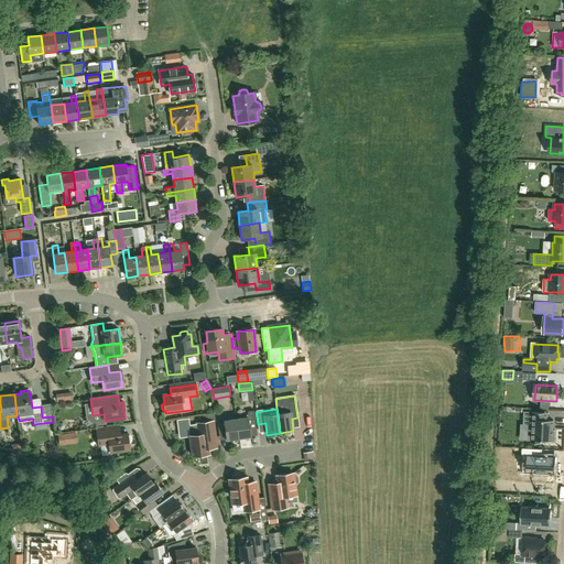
[(246,412),(247,419),(236,420),(239,440),(250,437),(250,433),(256,433),(252,411),(246,412)]
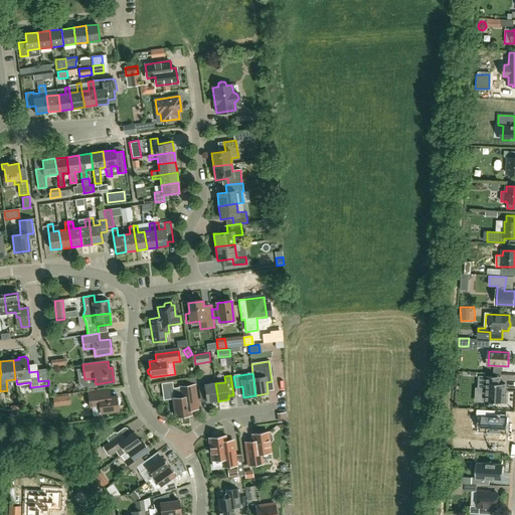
[(500,377),(486,376),(479,376),(478,388),(483,388),(482,401),(485,401),(485,404),(494,405),(494,402),(505,403),(506,392),(504,392),(505,384),(500,383),(500,377)]
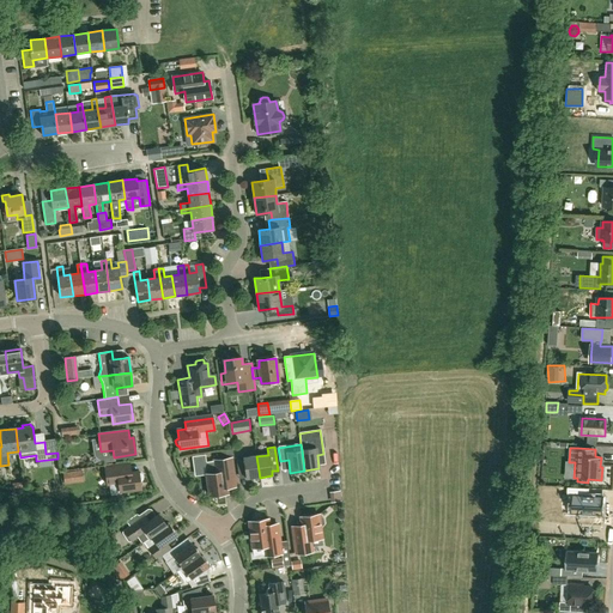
[(256,456),(242,459),(242,461),(236,462),(237,477),(246,475),(246,479),(260,478),(256,456)]
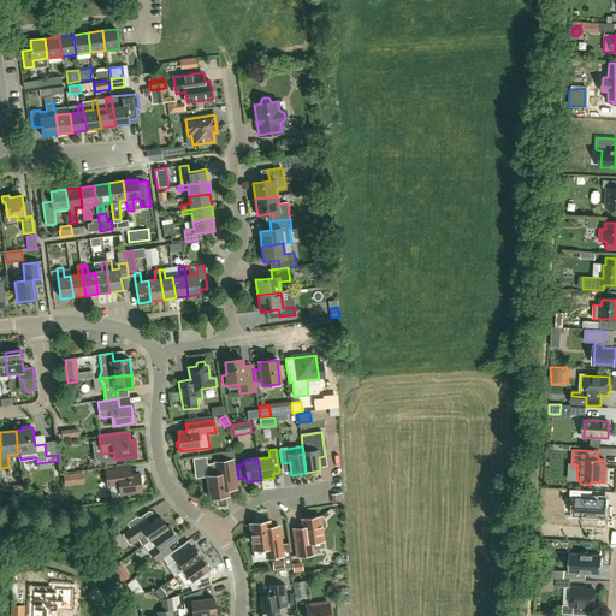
[(211,499),(227,496),(227,491),(236,490),(232,461),(215,463),(215,465),(207,466),(208,478),(207,478),(211,499)]
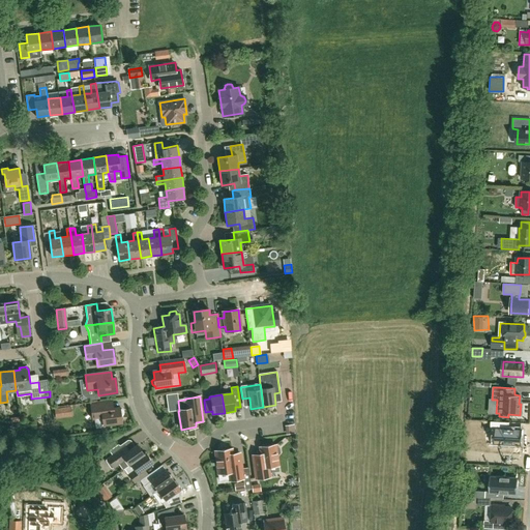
[(114,409),(113,402),(90,405),(92,419),(94,419),(95,429),(105,428),(104,425),(121,423),(120,416),(122,416),(123,415),(122,411),(121,410),(120,410),(119,409),(114,409)]
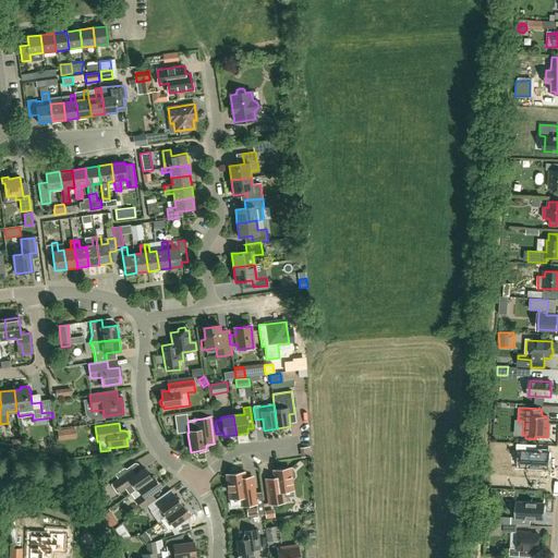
[(517,444),(517,451),(522,451),(521,466),(547,468),(548,452),(536,452),(536,445),(517,444)]
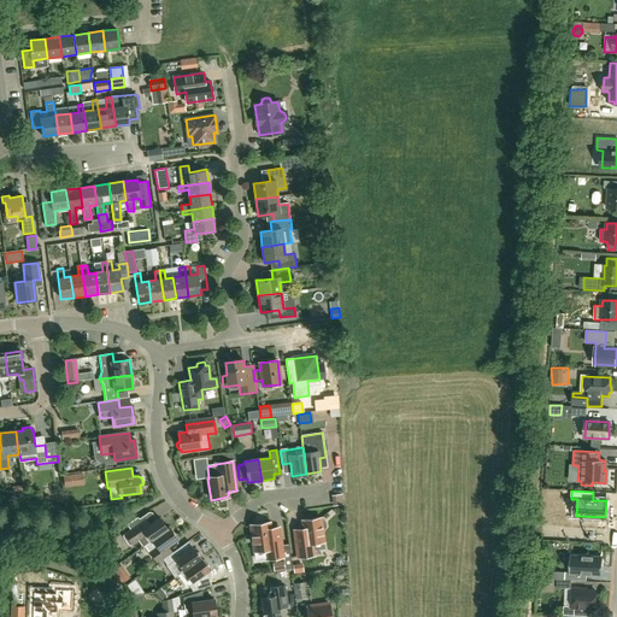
[(147,528),(142,522),(125,534),(133,546),(139,541),(144,548),(151,542),(153,541),(169,530),(159,518),(147,528)]
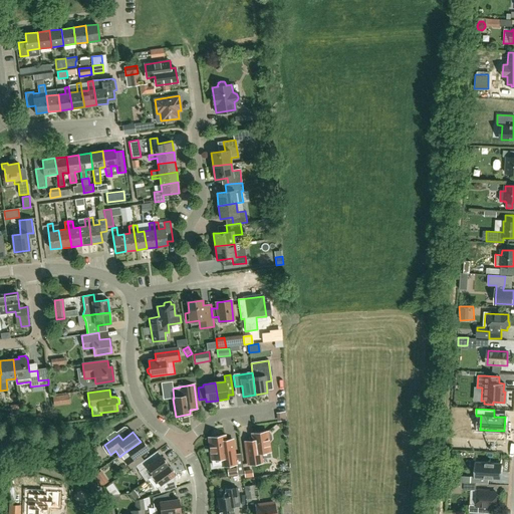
[(267,435),(266,432),(251,434),(252,440),(245,441),(248,465),(261,463),(260,454),(269,452),(268,442),(270,441),(271,440),(270,436),(269,434),(267,435)]
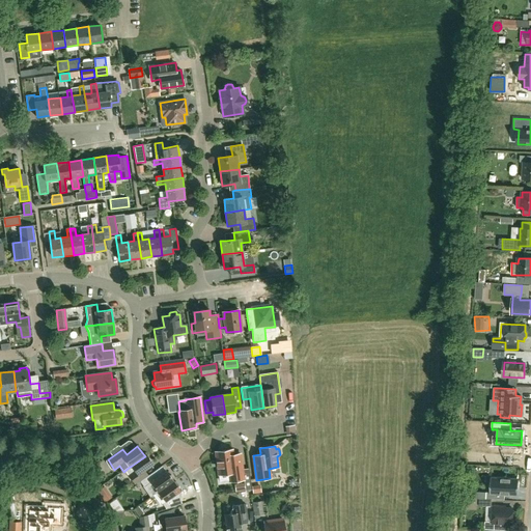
[(231,450),(216,452),(219,475),(228,474),(229,478),(229,481),(244,479),(243,473),(242,465),(240,453),(231,454),(231,450)]
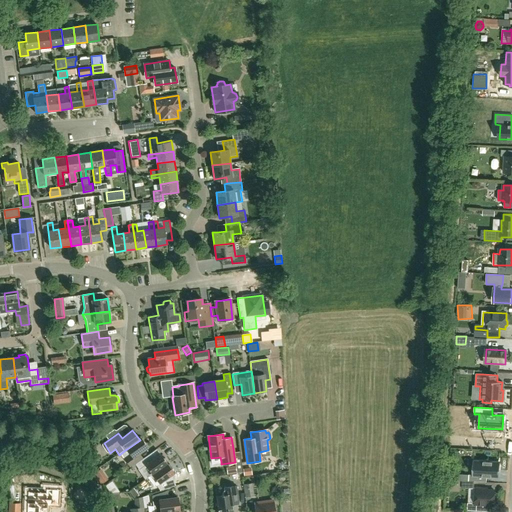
[(122,460),(124,459),(130,467),(143,458),(140,453),(147,448),(141,439),(140,440),(127,449),(125,450),(119,455),(118,455),(122,460)]
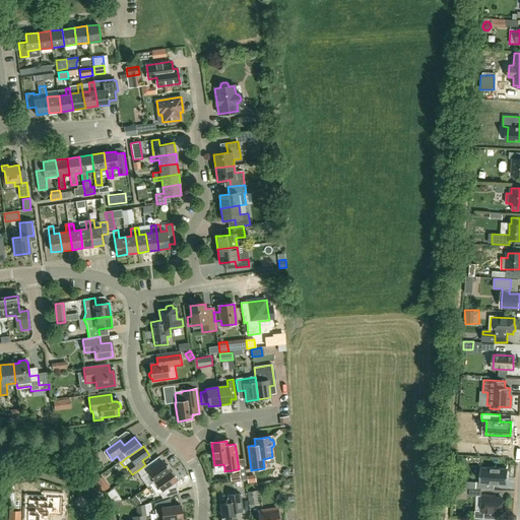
[(155,459),(137,472),(140,476),(141,476),(149,486),(155,482),(170,471),(170,469),(168,466),(166,465),(163,462),(159,464),(155,459)]
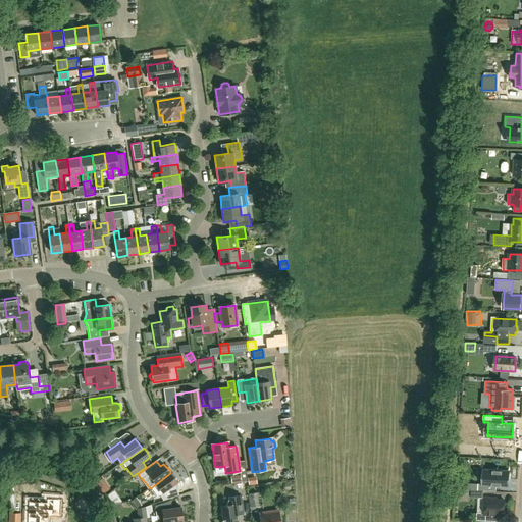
[(478,484),(477,490),(496,491),(497,485),(508,486),(509,471),(484,470),(483,484),(478,484)]
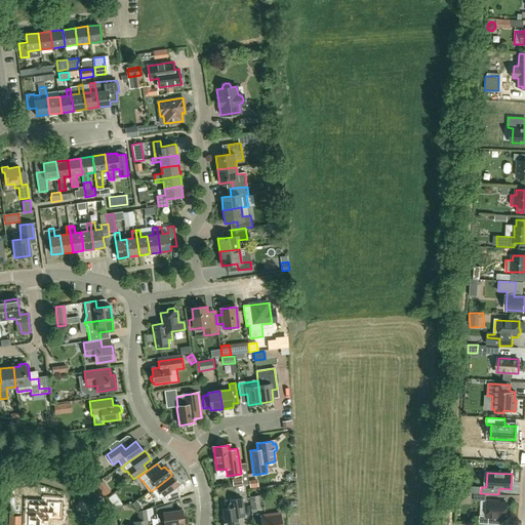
[(157,487),(162,494),(159,496),(164,503),(176,499),(175,494),(176,494),(175,490),(174,489),(178,486),(175,482),(176,480),(173,477),(171,477),(171,476),(157,487)]
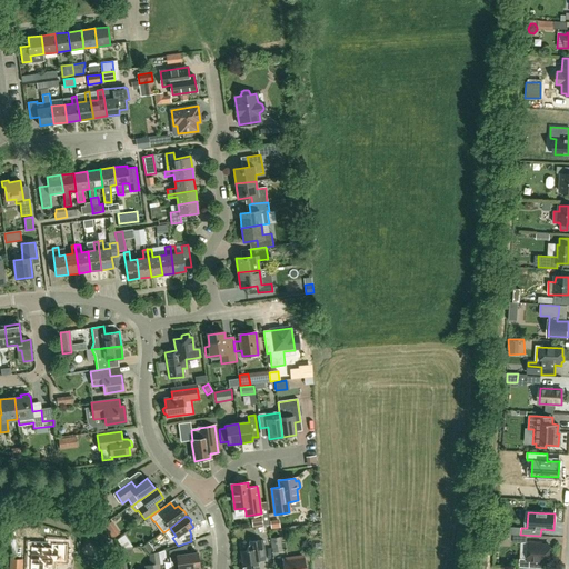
[(261,518),(252,519),(252,526),(262,525),(262,526),(269,525),(268,516),(261,517),(261,518)]
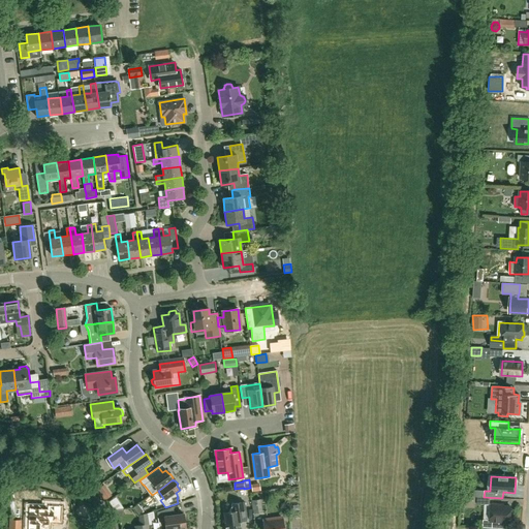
[(96,494),(98,496),(98,497),(100,496),(100,495),(107,490),(104,485),(94,491),(96,494)]
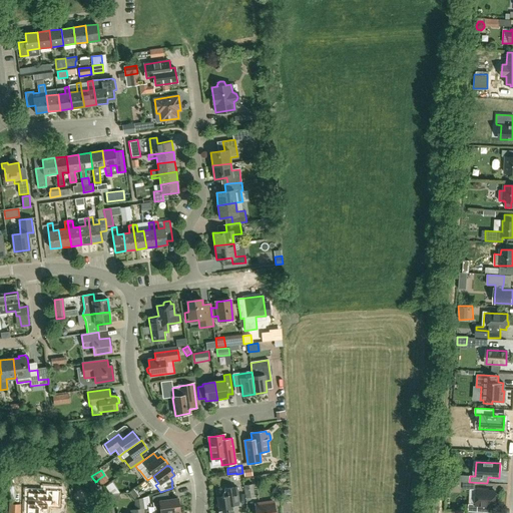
[(447,481),(446,492),(461,493),(461,481),(447,481)]
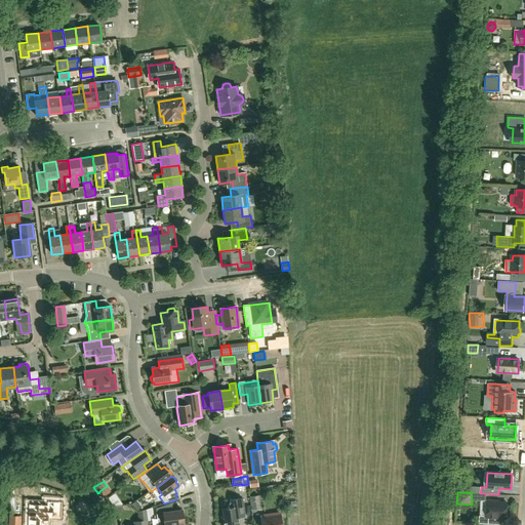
[(231,503),(227,509),(221,510),(224,524),(238,524),(238,520),(238,517),(244,516),(242,499),(231,500),(231,503)]
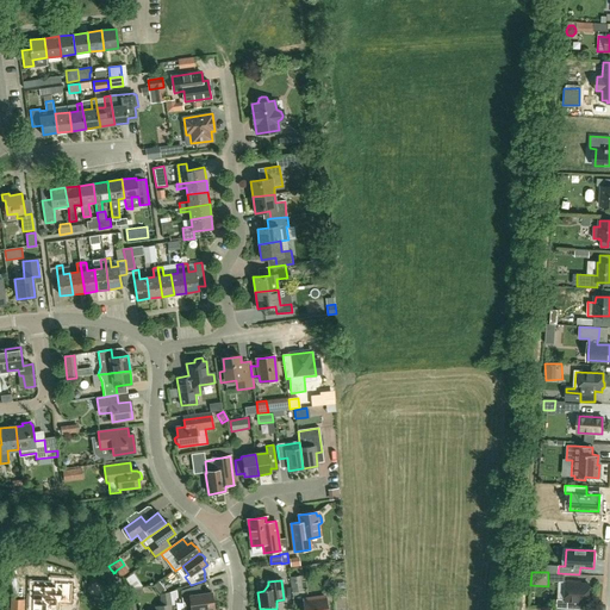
[(568,609),(584,609),(584,602),(589,602),(589,598),(591,596),(591,591),(589,589),(590,585),(576,584),(576,583),(567,582),(566,601),(568,601),(567,609),(568,609)]
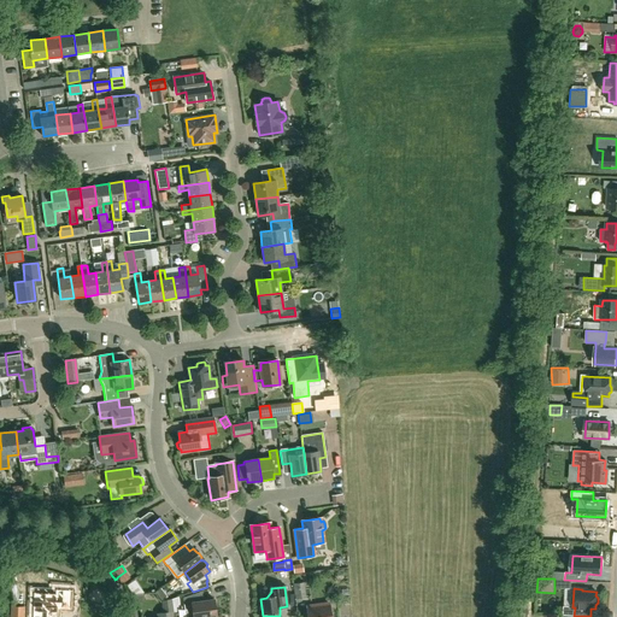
[(35,593),(34,601),(33,616),(57,616),(58,594),(35,593)]
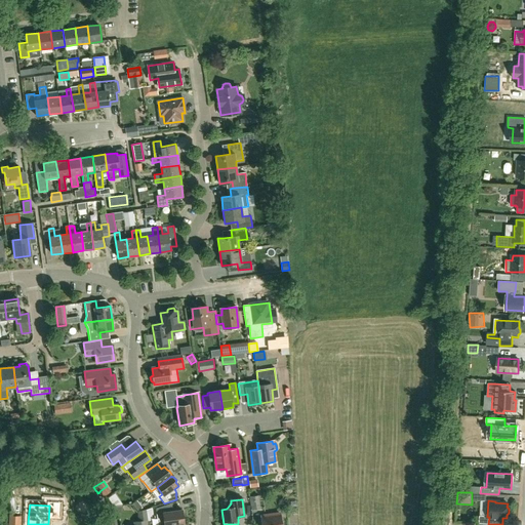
[(168,505),(156,508),(158,519),(159,519),(159,524),(172,524),(183,524),(183,523),(185,523),(183,511),(173,512),(170,512),(168,505)]
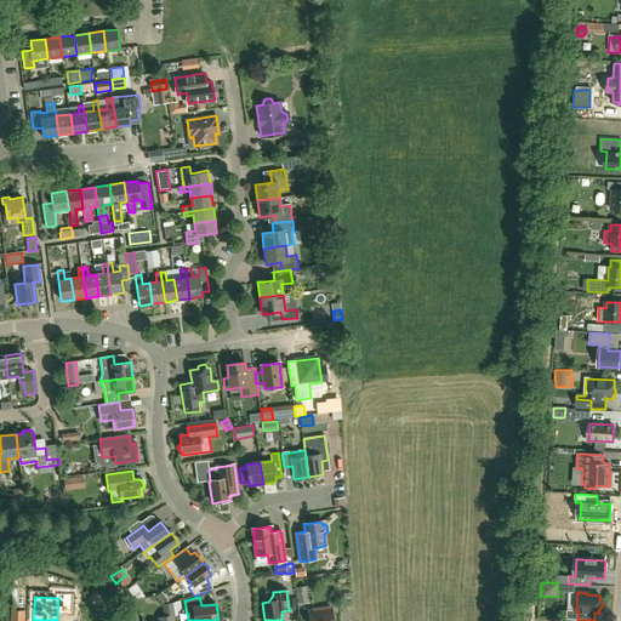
[(175,620),(172,604),(163,605),(165,617),(158,619),(158,620),(175,620)]
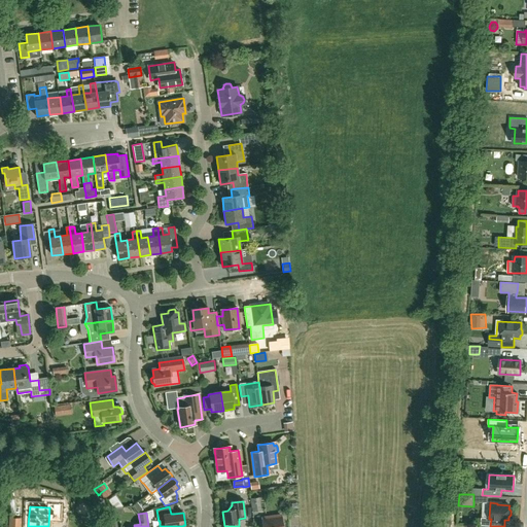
[(262,519),(262,523),(260,524),(259,526),(281,526),(280,516),(262,519)]
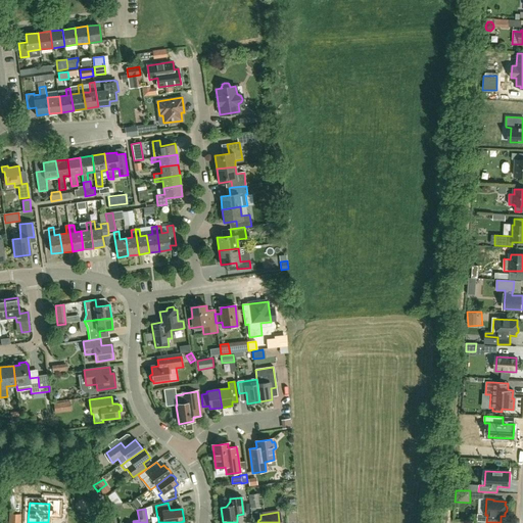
[(10,514),(9,522),(19,522),(20,514),(10,514)]
